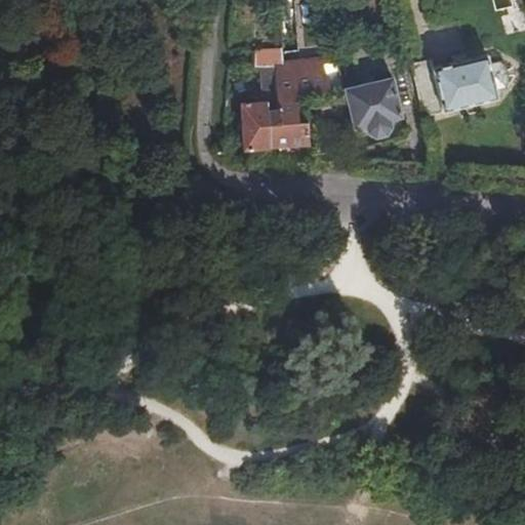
[(285,63),(284,48),(257,51),(258,69),(264,68),(267,93),(279,92),(277,67),(286,66),(285,63)]
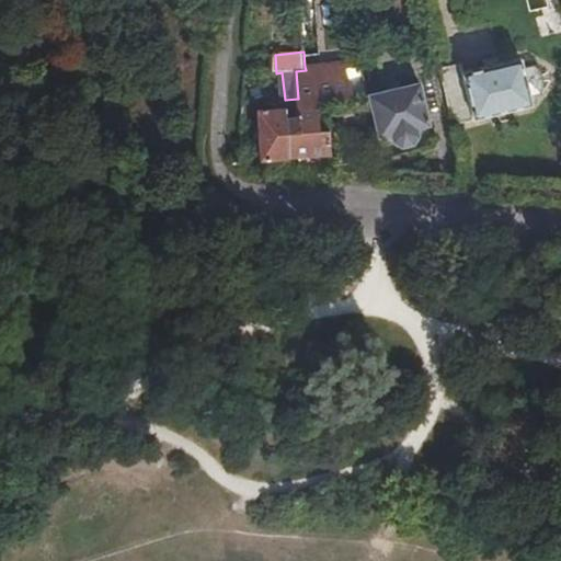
[(525,58),(466,72),(477,121),(537,105),(525,58)]
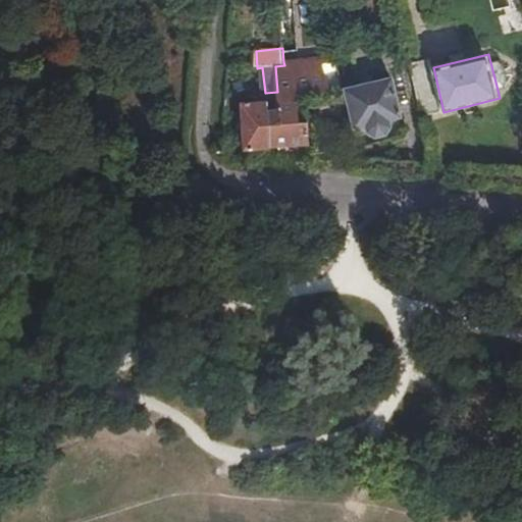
[(272,146),(311,143),(310,123),(297,118),(296,101),(330,93),(327,77),(323,65),(302,67),(301,60),(283,62),(284,65),(275,66),(277,92),(279,109),(280,120),(269,121),(272,146)]
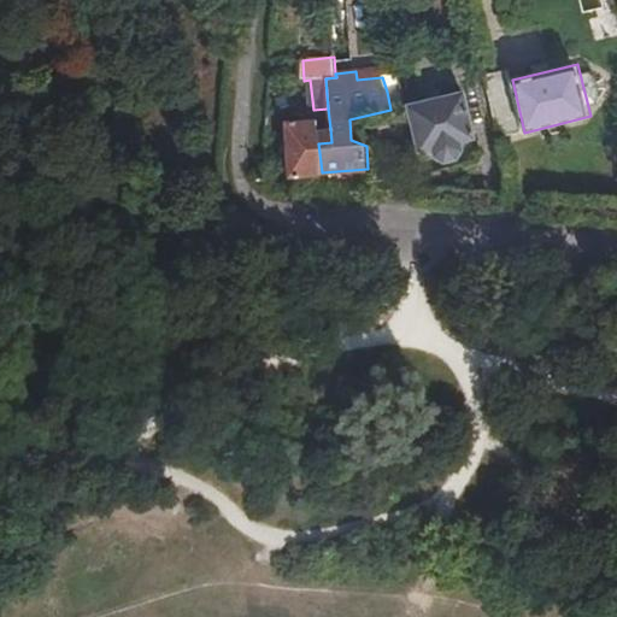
[(405,106),(401,89),(387,92),(391,110),(405,106)]
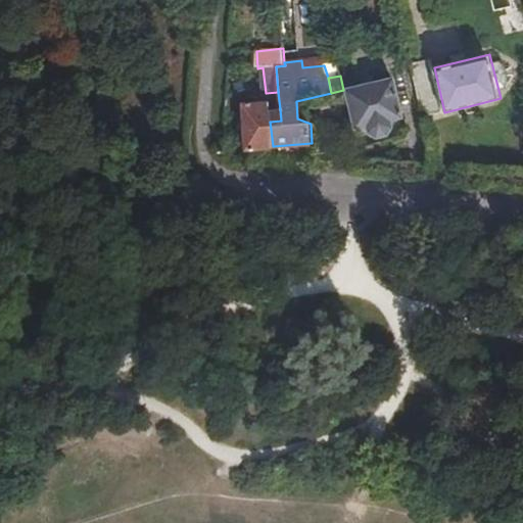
[(401,119),(392,79),(345,91),(354,130),(367,127),(369,134),(377,138),(387,136),(392,128),(391,122),(401,119)]
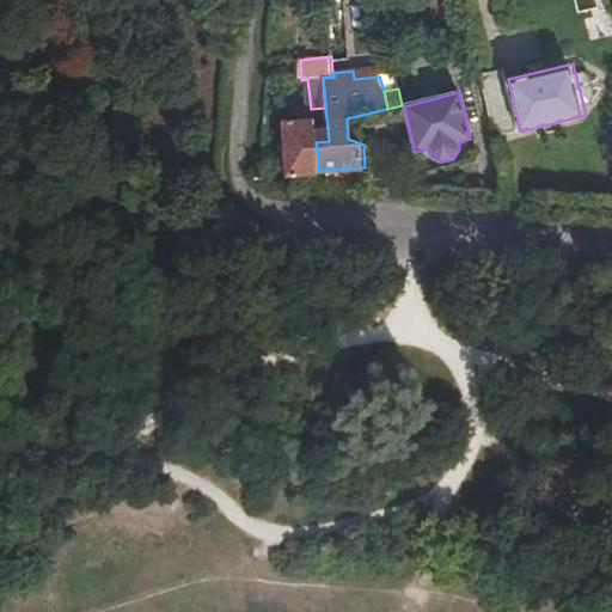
[(287,176),(318,173),(319,171),(316,142),(329,141),(328,128),(312,129),(311,118),(283,120),(287,176)]
